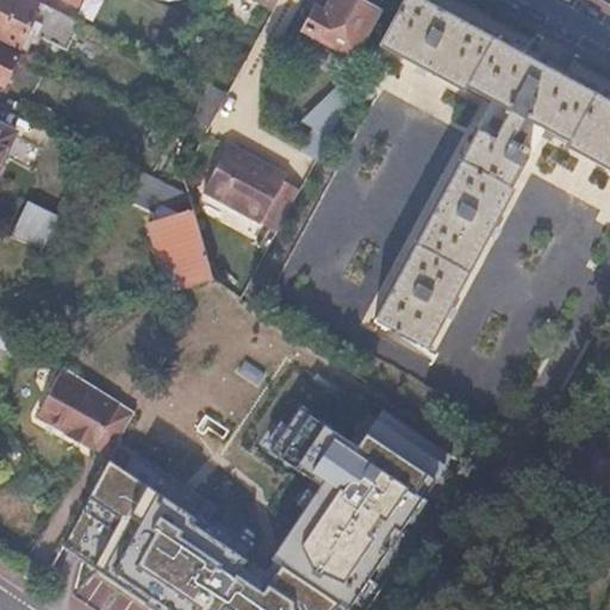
[(44,8),(25,0),(0,0),(0,37),(25,50),(35,29),(55,39),(67,14),(47,5),(44,8)]
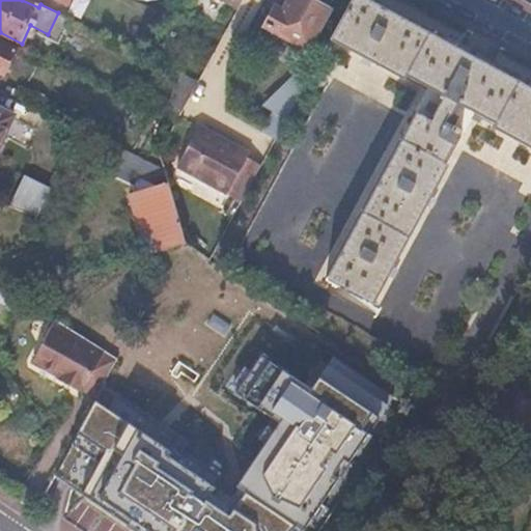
[(242,0),(215,0),(236,11),(242,0)]
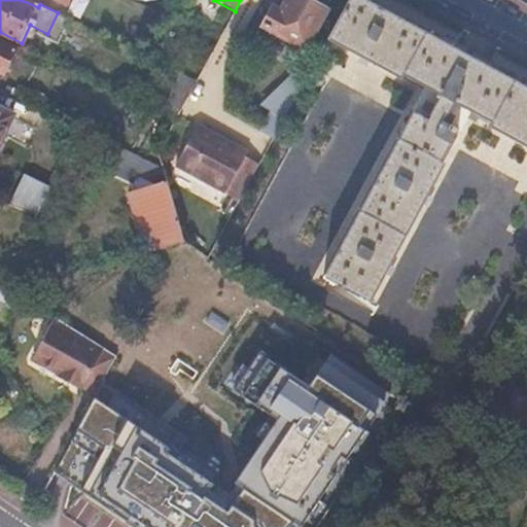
[(271,0),(269,5),(272,7),(262,25),(306,48),(327,9),(325,8),(325,2),(321,0),(271,0)]
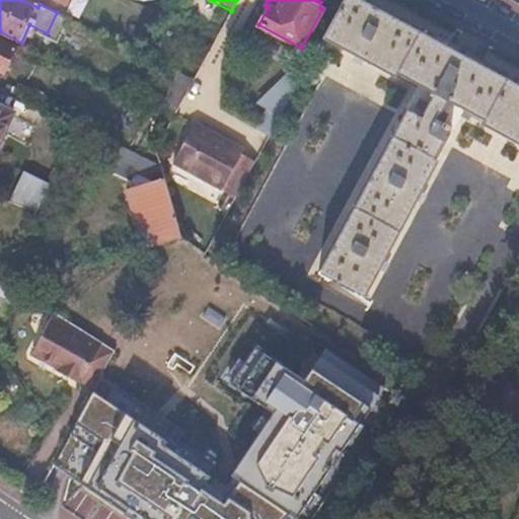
[(344,0),(325,33),(349,47),(432,92),(422,110),(410,104),(317,274),(359,296),(452,127),(438,120),(448,101),(518,141),(518,85),(362,0),(344,0)]
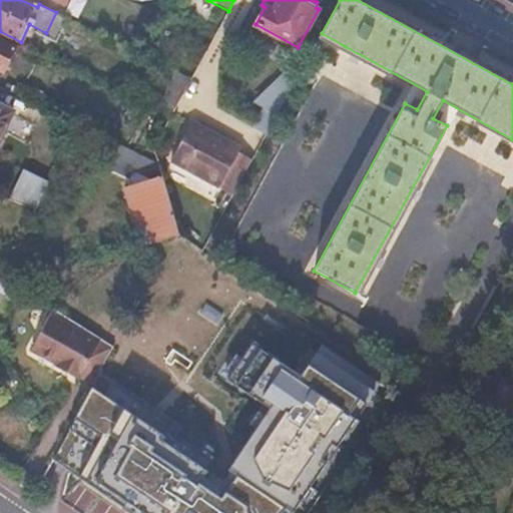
[(15,48),(0,41),(0,68),(4,71),(15,48)]
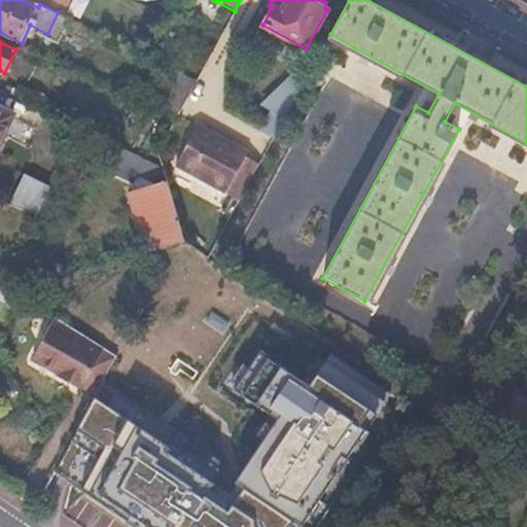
[(197,80),(181,72),(160,113),(175,121),(197,80)]
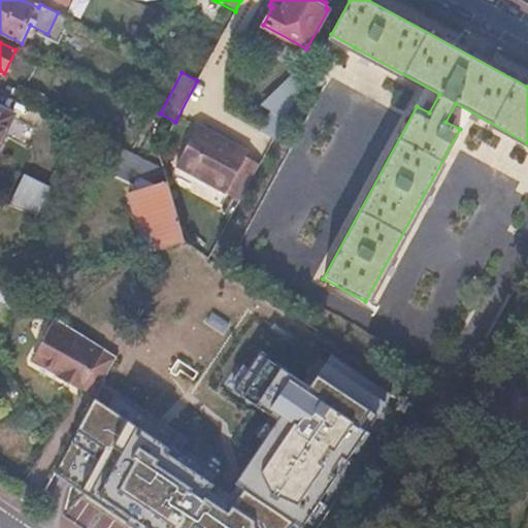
[(287,80),(263,102),(271,110),(260,131),(273,138),(301,88),(287,80)]
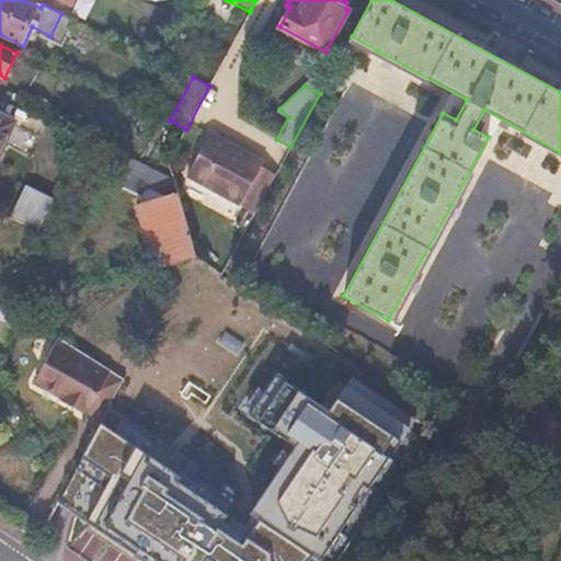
[(13,124),(0,116),(0,151),(12,125),(13,124)]
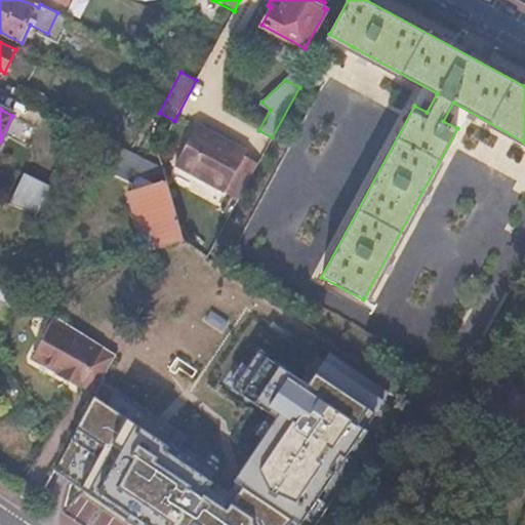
[(244,157),(194,130),(172,169),(235,204),(254,169),(241,162),(244,157)]
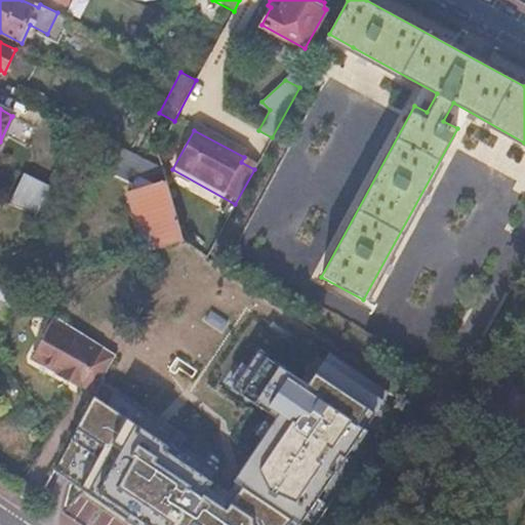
[(154,184),(128,191),(146,253),(183,242),(164,169),(115,145),(105,166),(103,168),(132,184),(136,175),(154,184)]
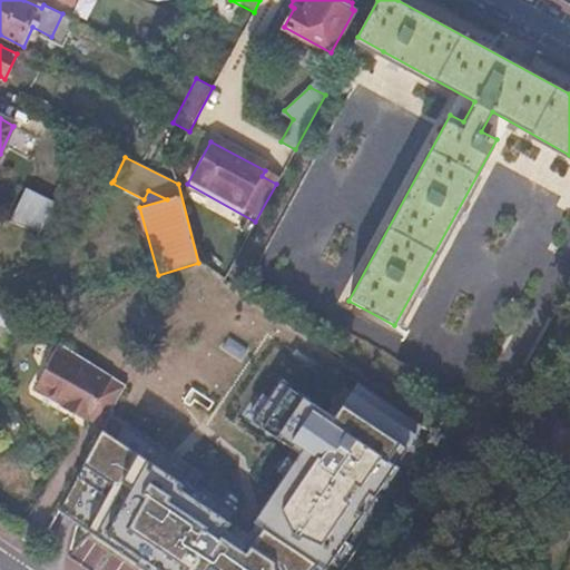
[(12,217),(41,228),(55,194),(26,184),(12,217)]
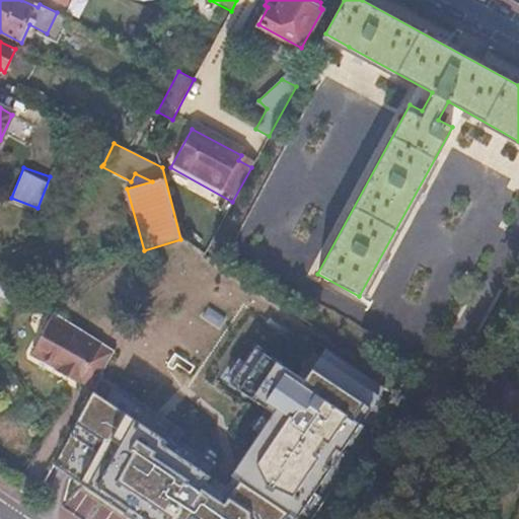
[(178,251),(139,310),(313,427),(353,368),(178,251)]
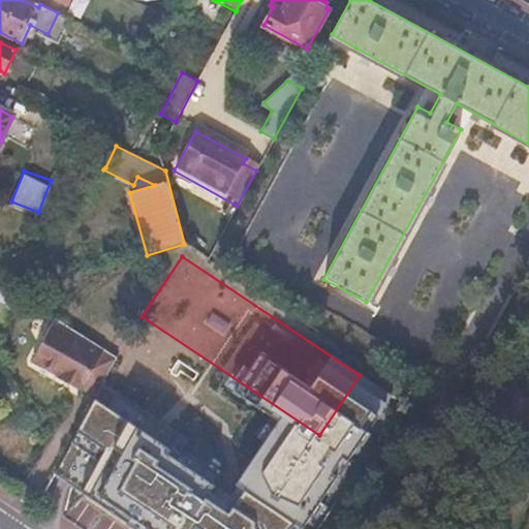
[(118,355),(53,318),(29,362),(57,377),(55,381),(68,389),(70,385),(80,391),(94,399),(118,355)]
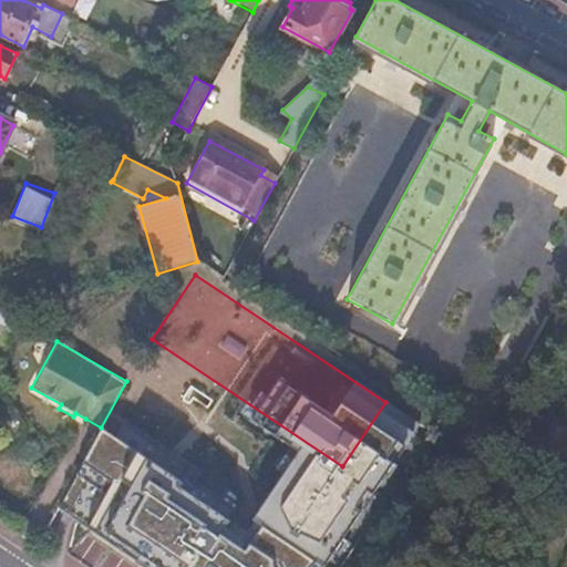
[(145,373),(45,531),(99,566),(308,566),(349,504),(145,373)]
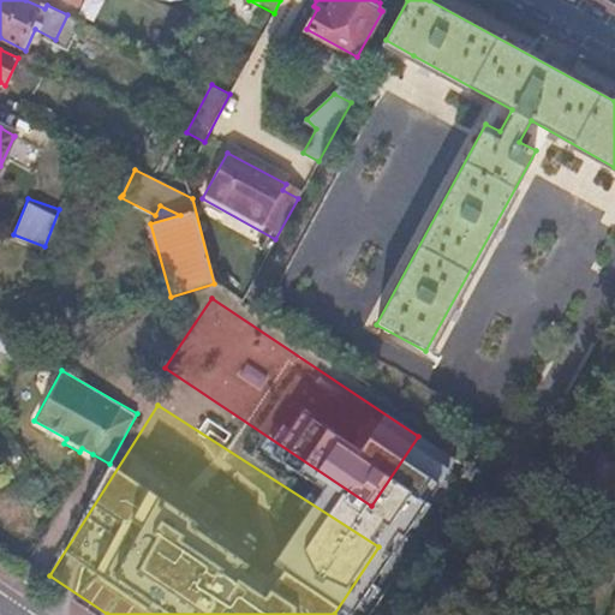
[(93,454),(82,448),(79,452),(90,458),(93,454)]
